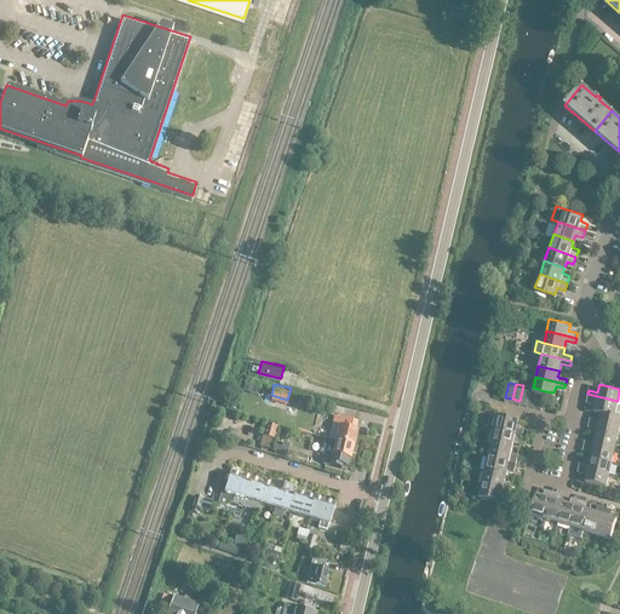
[(530,388),(523,385),(520,401),(527,402),(530,388)]
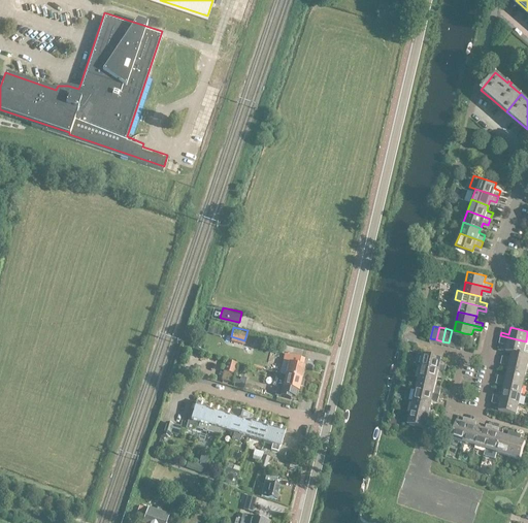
[(458,331),(452,330),(449,342),(455,345),(458,331)]
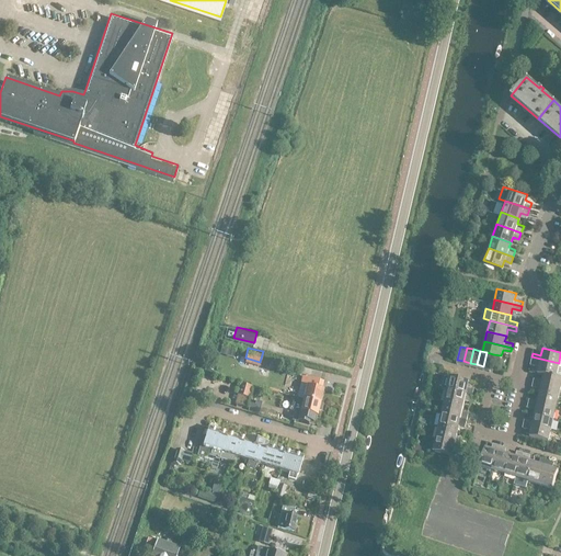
[(493,354),(487,352),(483,366),(490,367),(493,354)]
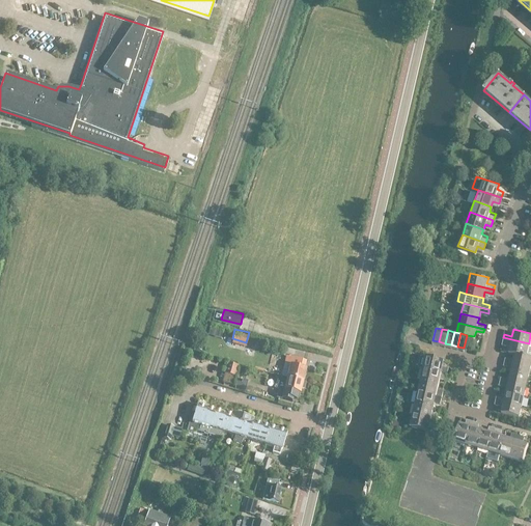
[(503,337),(502,341),(510,343),(509,350),(515,351),(527,353),(529,343),(503,337)]
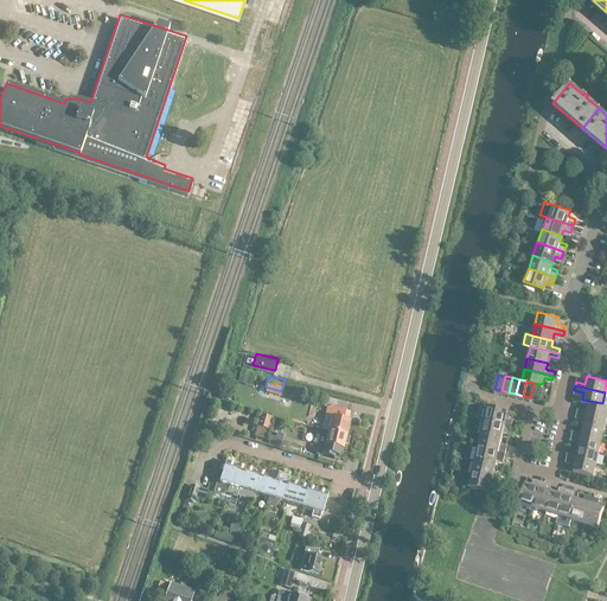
[(577,406),(576,409),(606,416),(606,413),(606,403),(602,403),(589,401),(588,404),(587,408),(577,406)]
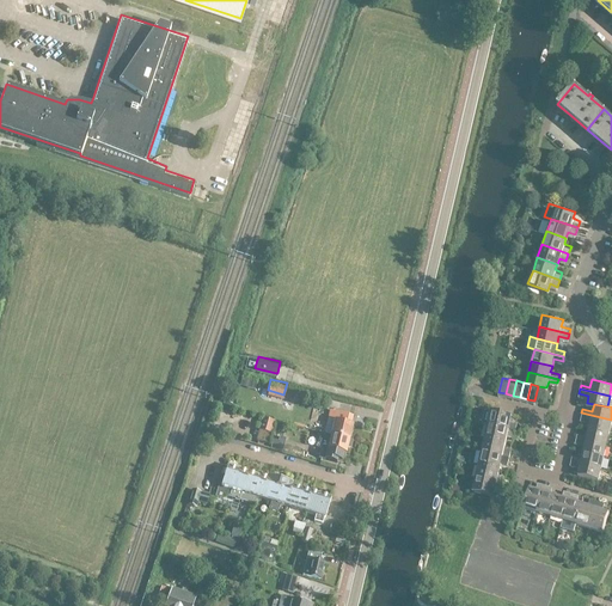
[(485,405),(482,420),(489,421),(515,427),(518,422),(518,420),(510,418),(513,411),(494,408),(491,406),(485,405)]
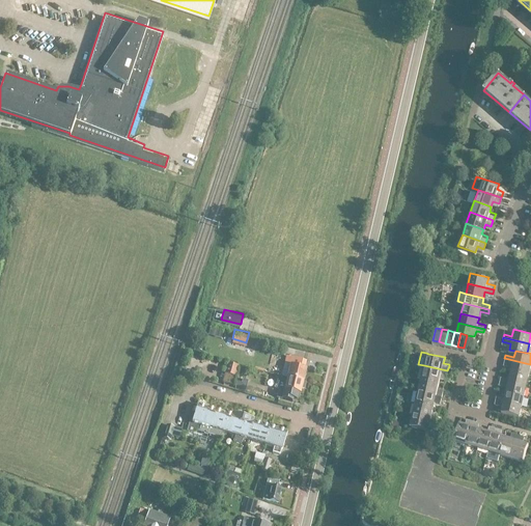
[(286,353),(282,371),(303,377),(306,365),(305,364),(306,357),(286,353)]
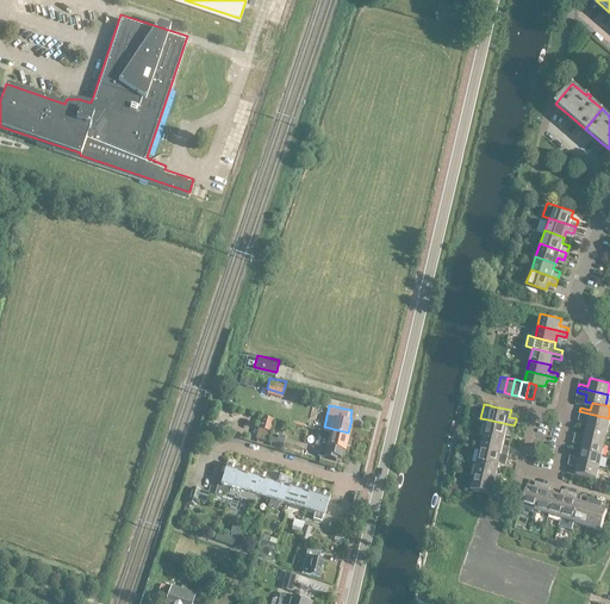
[(579,411),(579,416),(589,418),(586,425),(607,430),(609,418),(579,411)]
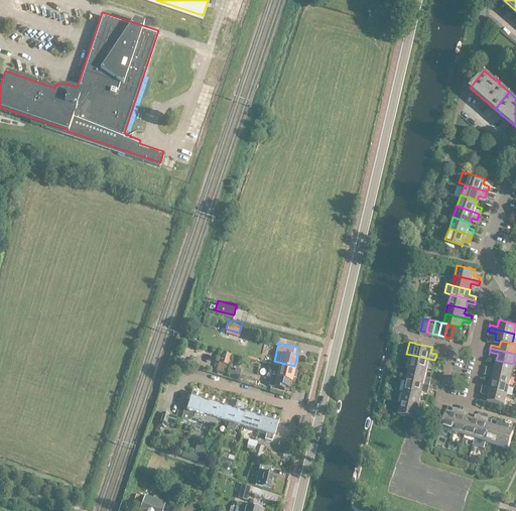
[(231,351),(222,349),(217,367),(227,370),(231,351)]
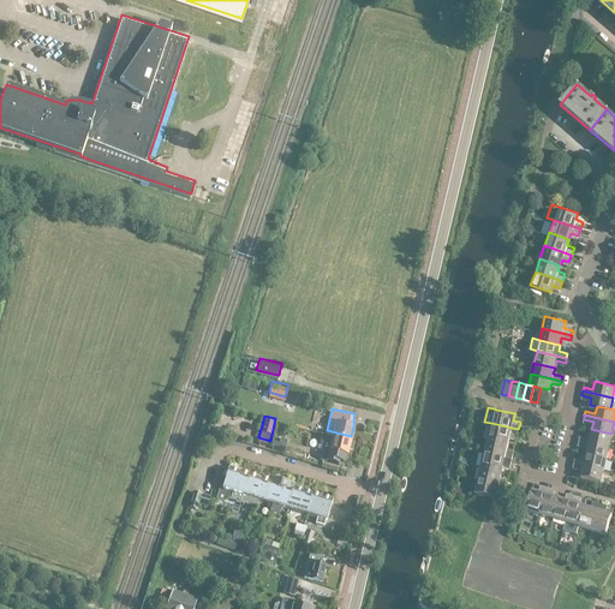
[(491,423),(488,436),(508,441),(509,435),(517,436),(518,429),(491,423)]
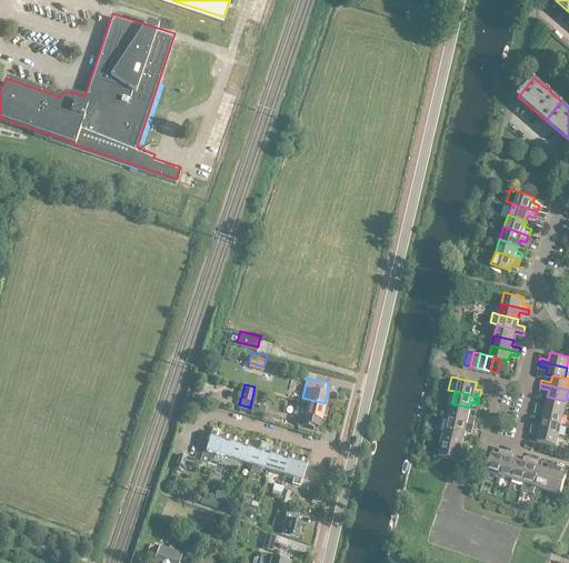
[(298,396),(295,410),(298,411),(296,421),(302,422),(313,425),(313,423),(318,424),(319,421),(318,421),(319,416),(321,416),(323,411),(327,412),(328,405),(325,404),(325,403),(302,398),(298,396)]
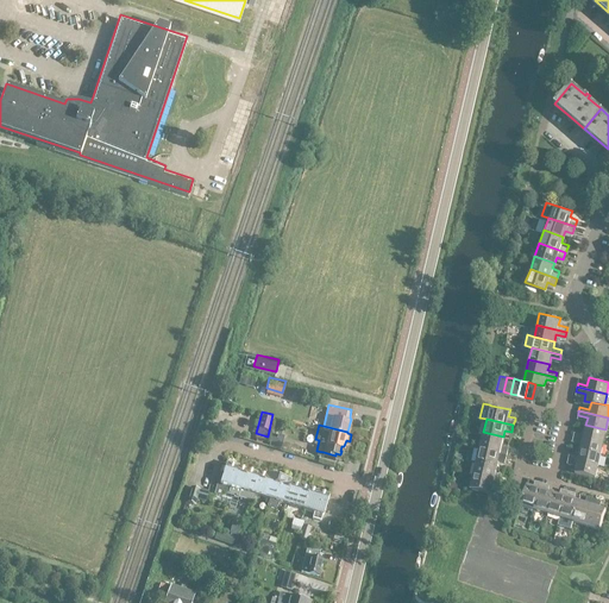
[(575,428),(573,433),(603,440),(606,429),(585,425),(584,431),(575,428)]
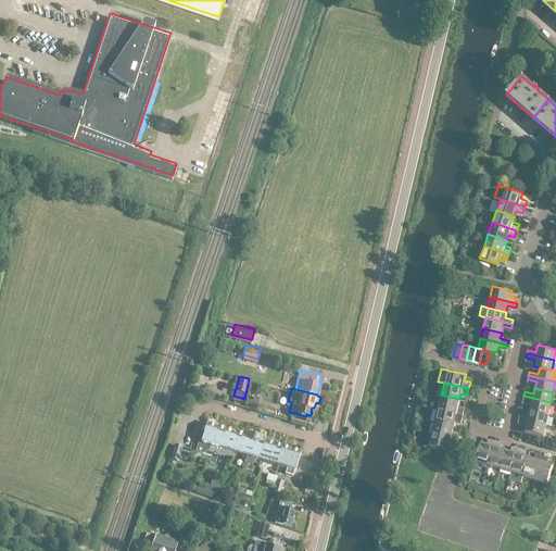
[(441,395),(438,407),(463,412),(465,405),(458,404),(459,399),(441,395)]
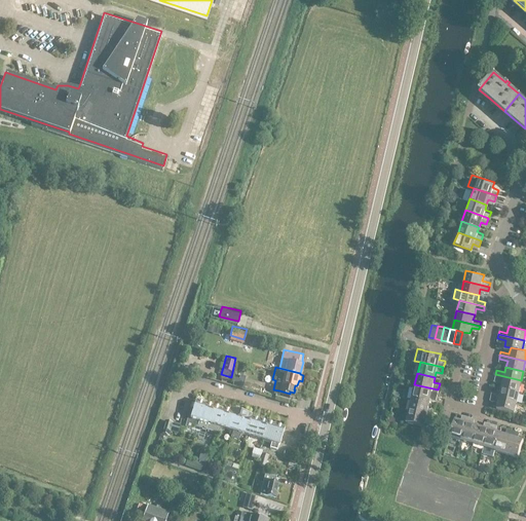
[(495,374),(494,378),(502,380),(501,385),(519,389),(521,380),(495,374)]
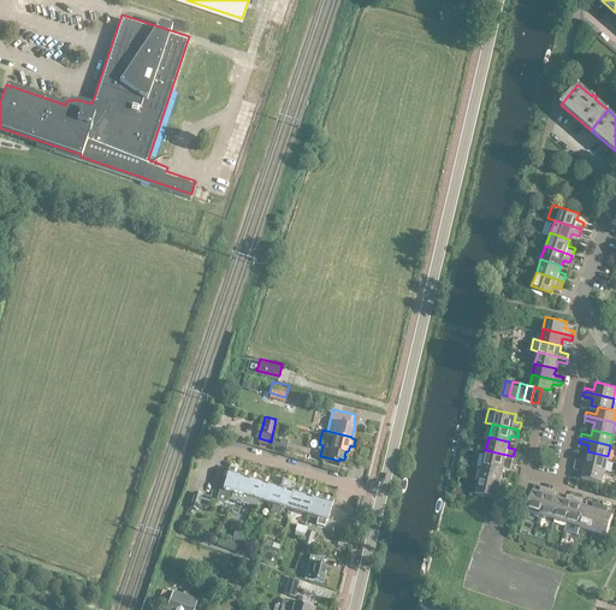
[(485,450),(483,463),(503,468),(504,462),(511,463),(513,456),(485,450)]
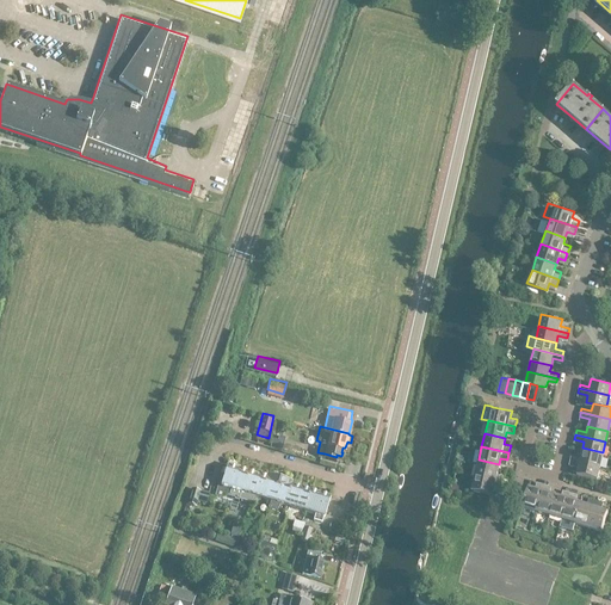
[(572,452),(571,457),(600,464),(603,452),(582,448),(581,455),(572,452)]
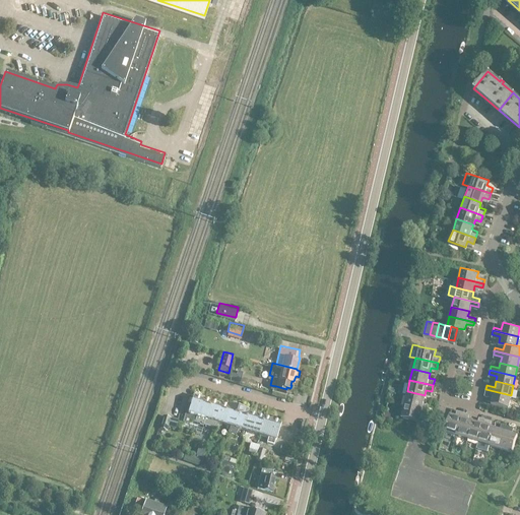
[(485,389),(484,393),(493,395),(492,401),(508,405),(511,395),(485,389)]
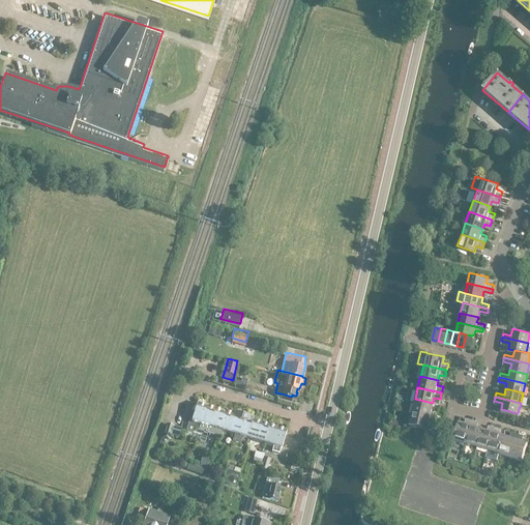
[(415,399),(412,410),(436,416),(437,410),(432,408),(433,403),(415,399)]
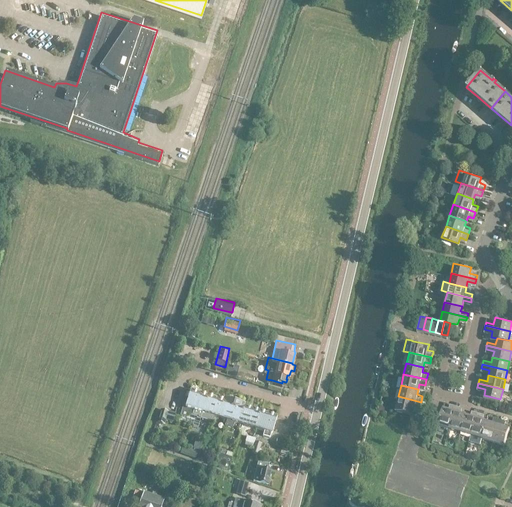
[(183,406),(181,411),(186,413),(187,409),(189,404),(193,406),(192,410),(199,412),(198,413),(200,414),(201,414),(208,391),(191,386),(186,403),(184,402),(183,406)]
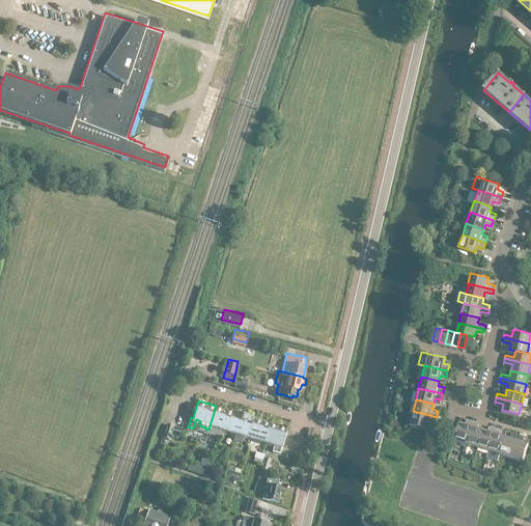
[(216,406),(208,430),(220,434),(222,427),(220,426),(222,418),(229,420),(231,411),(216,406)]
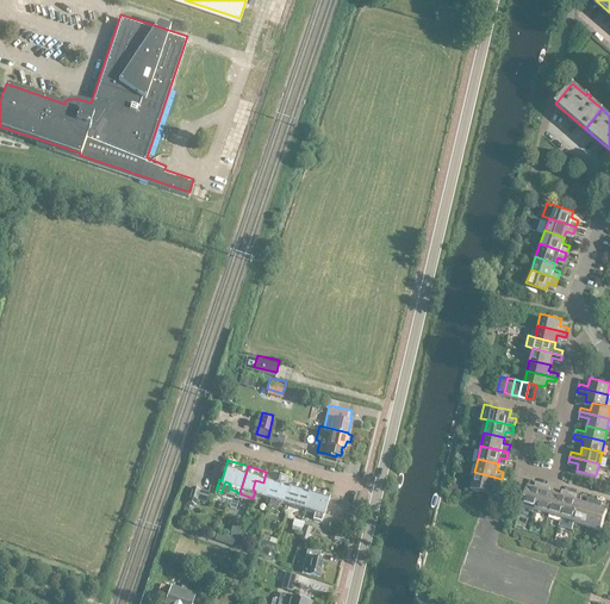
[(255,491),(271,496),(272,496),(273,490),(274,490),(280,473),(267,468),(266,472),(263,483),(255,480),(253,490),(255,491)]
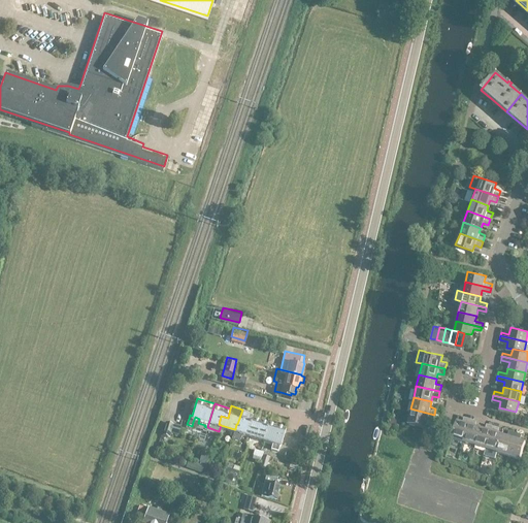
[(434,415),(410,409),(407,421),(425,425),(427,419),(432,421),(434,415)]
